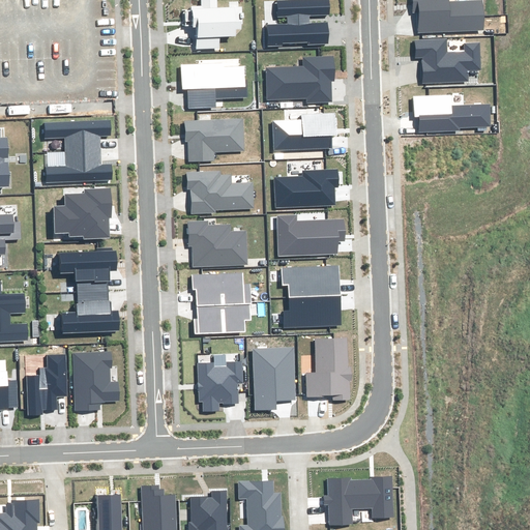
[(201,0),(202,6),(192,7),(193,26),(196,26),(197,50),(219,48),(219,37),(234,36),(234,28),(241,28),(240,7),(217,8),(216,0),(201,0)]
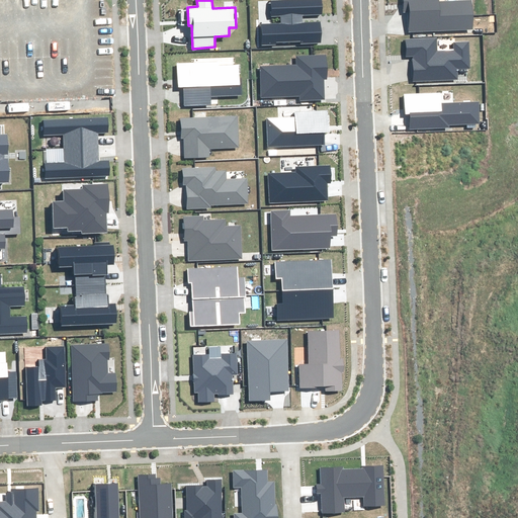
[(261,25),(262,44),(300,41),(300,44),(321,42),(319,22),(303,23),(303,14),(322,13),(321,0),(303,0),(272,2),(273,16),(281,15),(281,23),(261,25)]
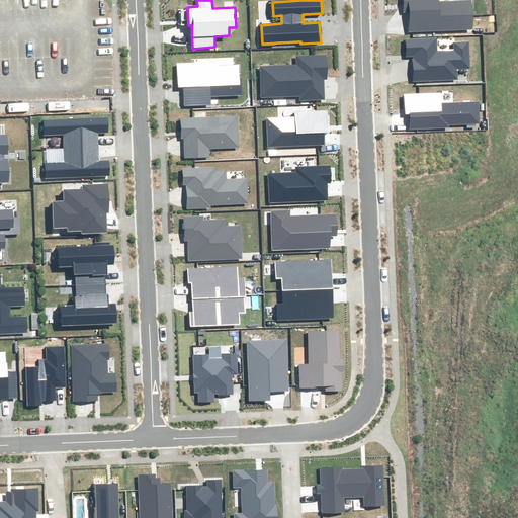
[(438,0),(403,0),(404,12),(409,11),(409,30),(472,28),(471,1),(438,2),(438,0)]
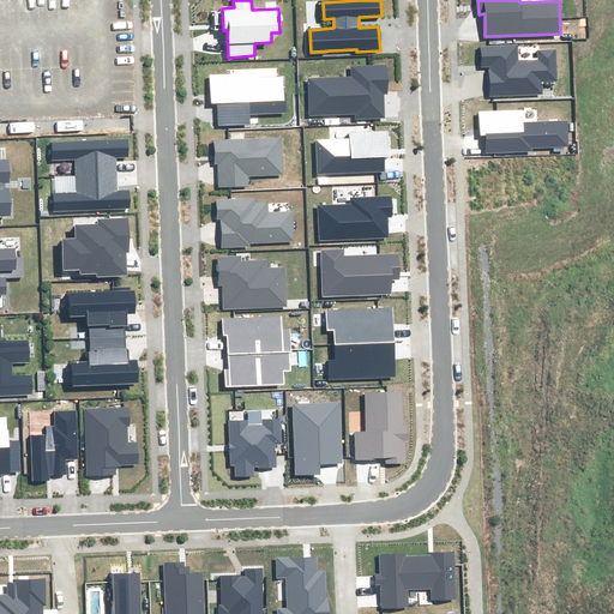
[(491,95),(542,94),(541,80),(557,80),(555,50),(537,50),(537,61),(518,61),(517,46),(482,47),(482,66),(491,66),(491,95)]
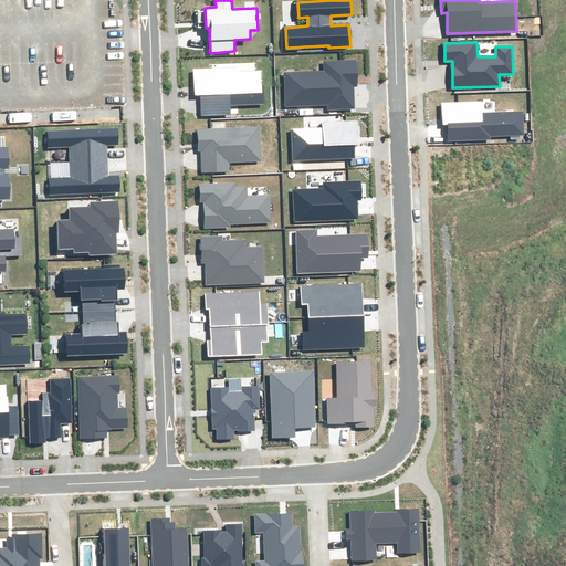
[(358,87),(356,60),(324,62),(325,71),(284,74),(285,106),(328,104),(329,109),(354,107),(353,87),(358,87)]
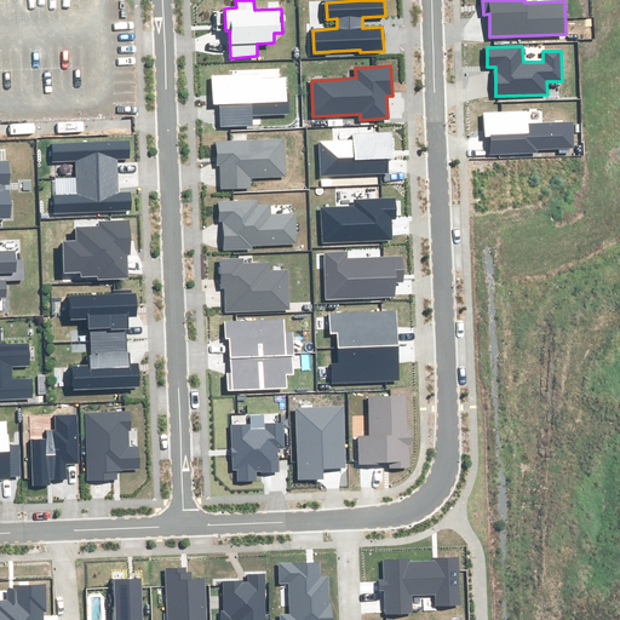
[(260,74),(213,76),(214,104),(220,103),(222,125),(252,124),(252,116),(287,114),(285,78),(260,79),(260,74)]
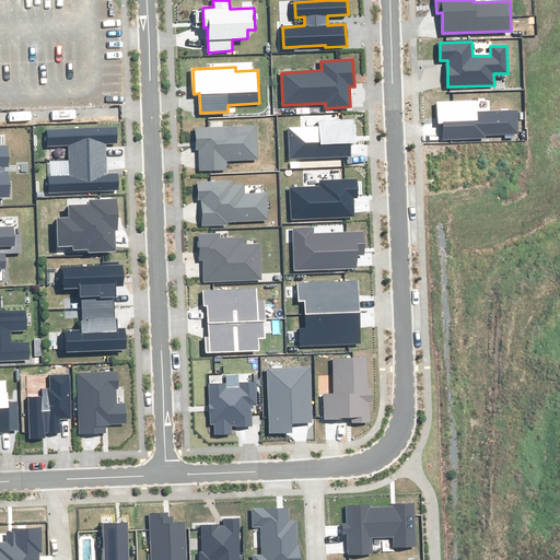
[(443,124),(443,139),(486,138),(486,135),(517,133),(517,111),(477,112),(476,101),(438,102),(439,124),(443,124)]
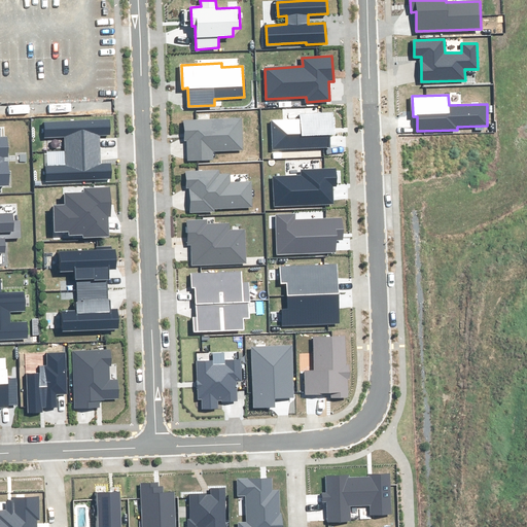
[(301,119),(272,120),(273,150),(329,147),(328,135),(335,134),(334,112),(301,114),(301,119)]
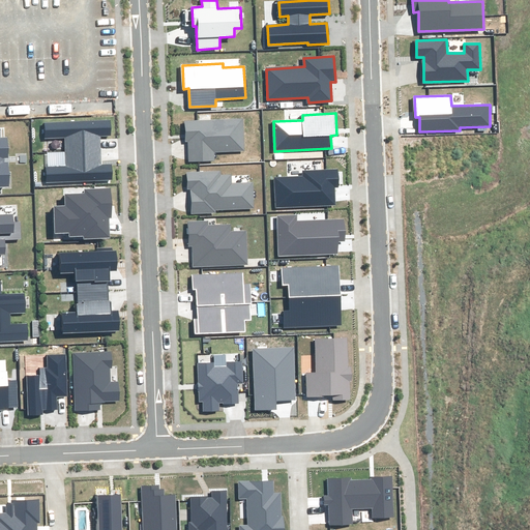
[(109,119),(45,123),(46,138),(65,137),(66,167),(48,168),(48,182),(112,179),(111,165),(100,166),(99,136),(110,136),(109,119)]
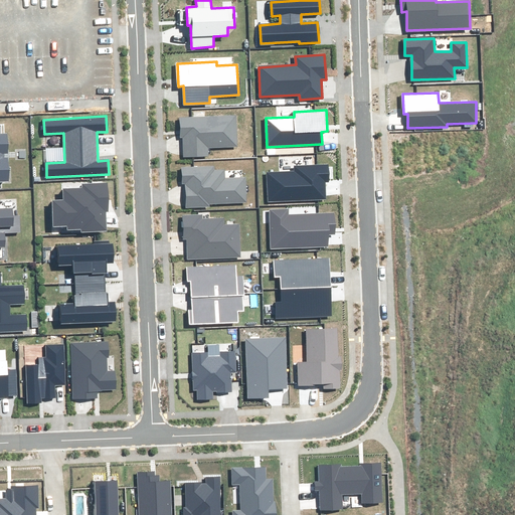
[(235,116),(180,119),(181,137),(183,137),(184,157),(209,155),(208,148),(236,146),(235,116)]
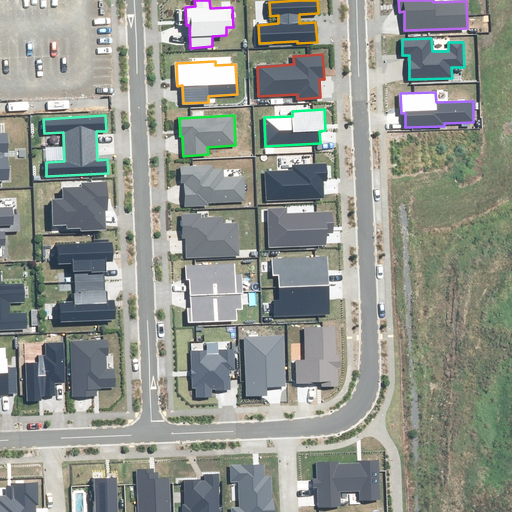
[(7,133),(0,133),(0,180),(9,180),(7,133)]
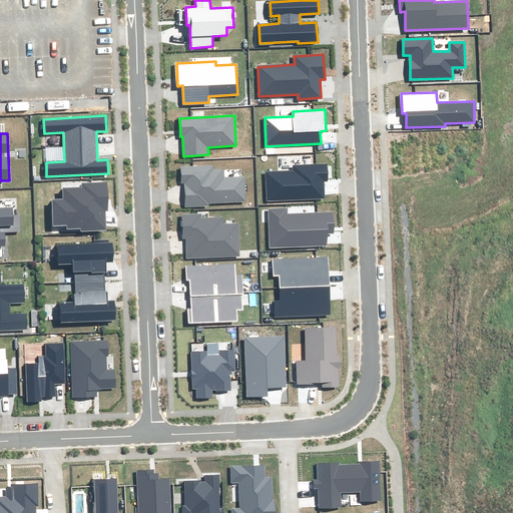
[(267,173),(268,201),(325,198),(324,181),(328,181),(327,164),(294,165),(294,171),(267,173)]
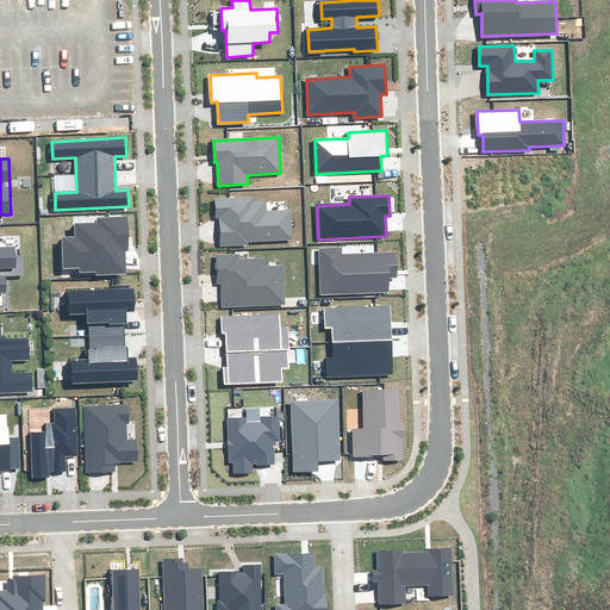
[(255,197),(216,199),(217,217),(221,217),(222,246),(248,244),(248,242),(292,240),(291,211),(266,212),(266,201),(255,201),(255,197)]
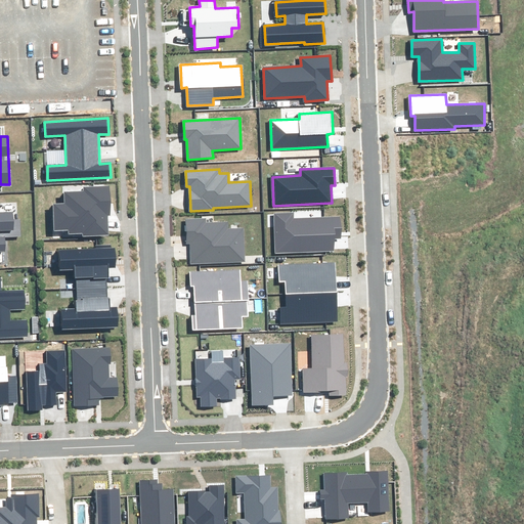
[(66,204),(54,205),(55,230),(70,229),(70,233),(82,233),(83,236),(108,235),(106,215),(111,214),(110,186),(85,188),(85,192),(64,193),(66,204)]
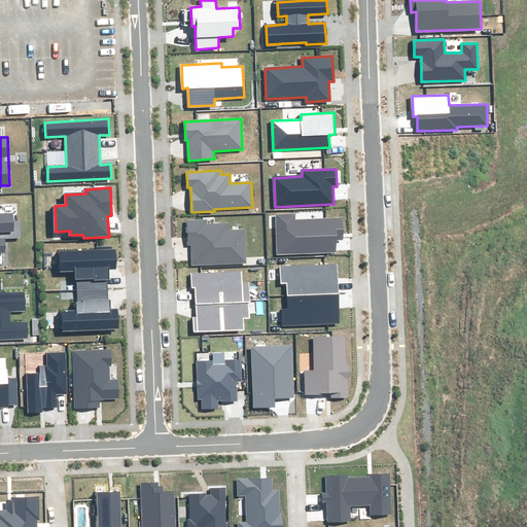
[(11,213),(0,213),(0,252),(5,252),(4,239),(21,238),(20,221),(11,222),(11,213)]
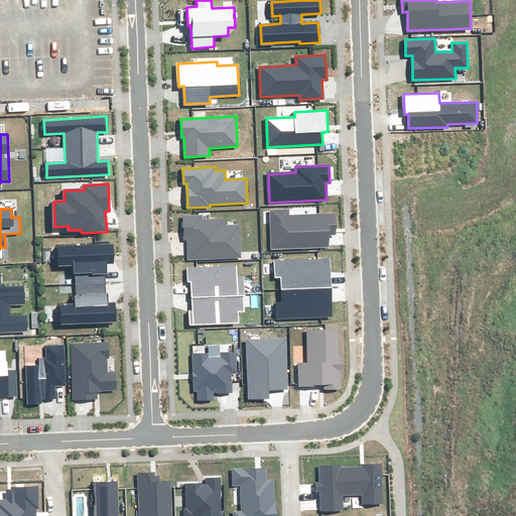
[(336,235),(335,214),(289,216),(289,210),(269,211),(271,249),(330,246),(329,235),(336,235)]
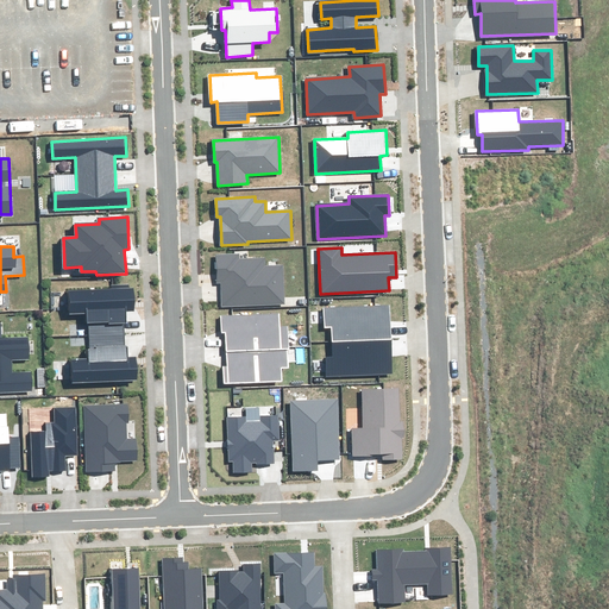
[(239,255),(217,256),(220,306),(283,303),(282,267),(267,267),(265,258),(239,259),(239,255)]
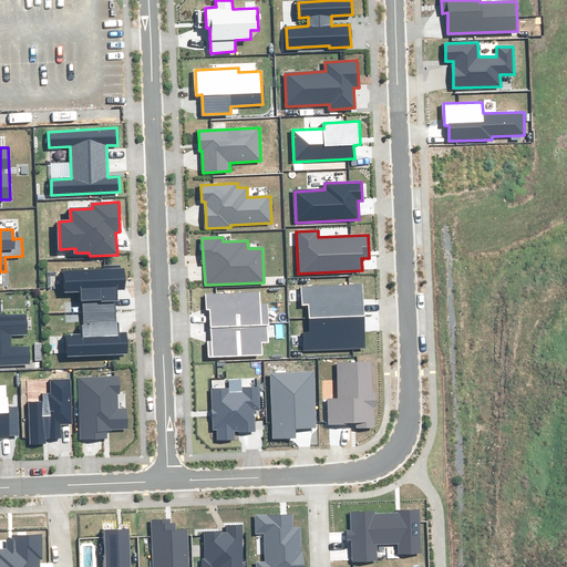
[(83,313),(115,311),(115,301),(117,300),(116,290),(125,290),(124,268),(64,270),(65,292),(82,291),(83,313)]
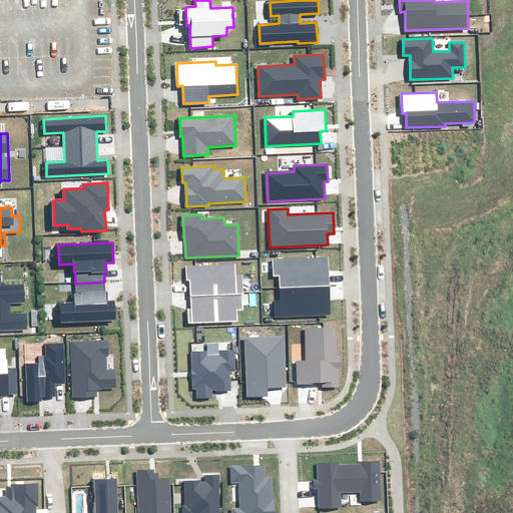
[(280,289),(329,286),(327,257),(273,260),(274,276),(279,276),(280,289)]
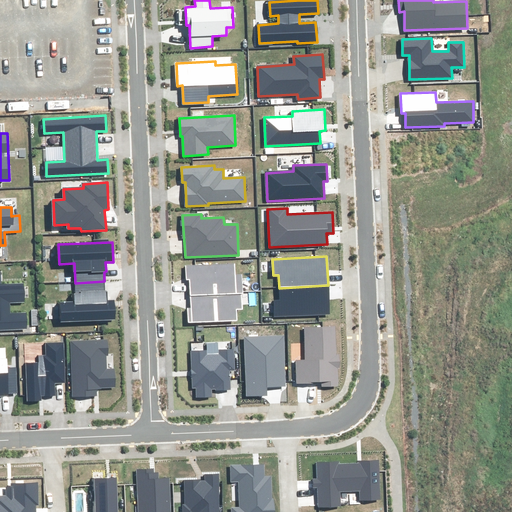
[(234,263),(186,266),(187,279),(190,279),(191,296),(242,294),(241,274),(235,274),(234,263)]
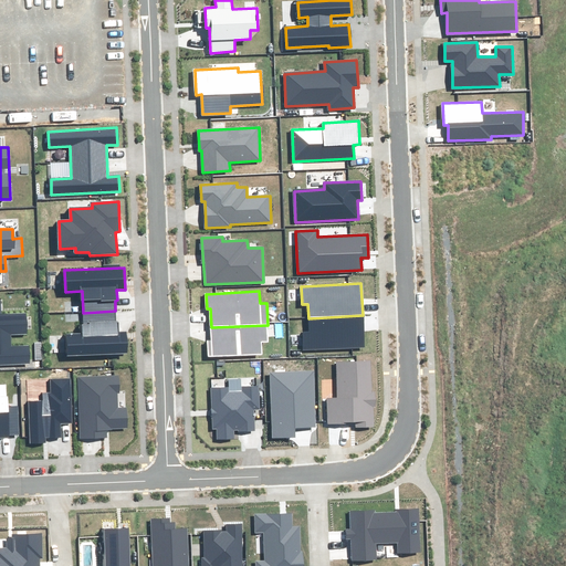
[(0,364),(29,363),(28,346),(10,347),(10,334),(27,333),(25,300),(0,300),(0,364)]
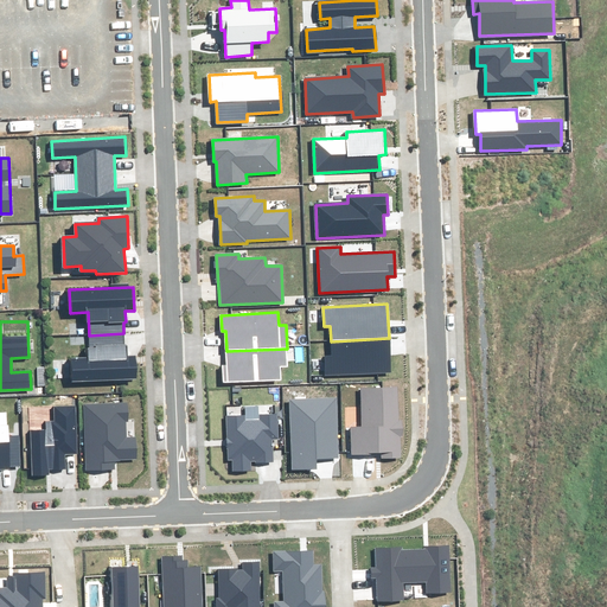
[(125,358),(123,333),(89,336),(90,358),(71,359),(72,382),(136,378),(135,357),(125,358)]
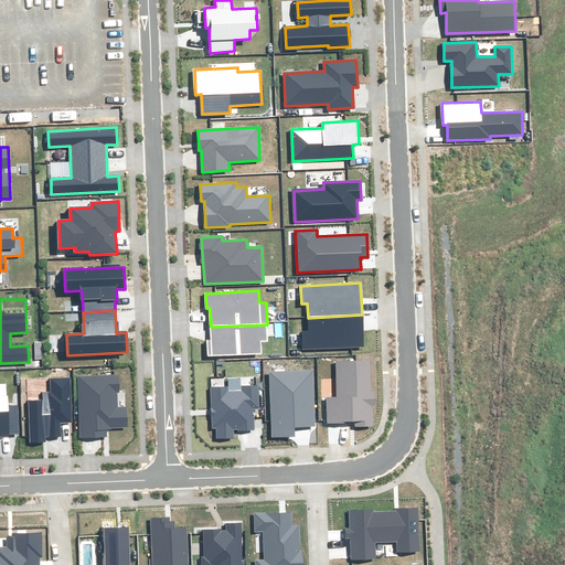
[(302,333),(302,350),(363,347),(362,315),(308,318),(309,332),(302,333)]
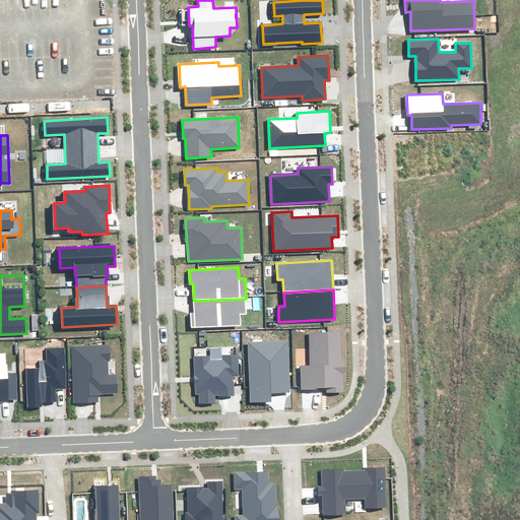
[(246,299),(194,301),(194,313),(190,313),(191,328),(241,326),(240,314),(247,314),(246,299)]
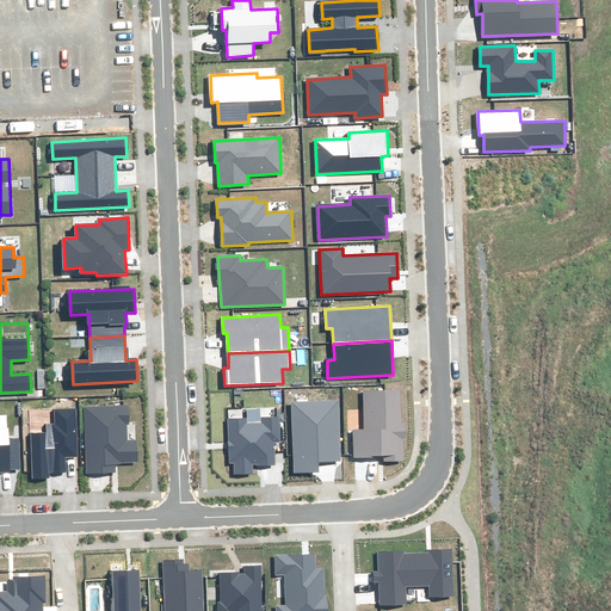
[(402,424),(400,390),(362,393),(364,430),(353,431),(355,457),(384,456),(386,461),(403,460),(402,439),(406,439),(405,423),(402,424)]
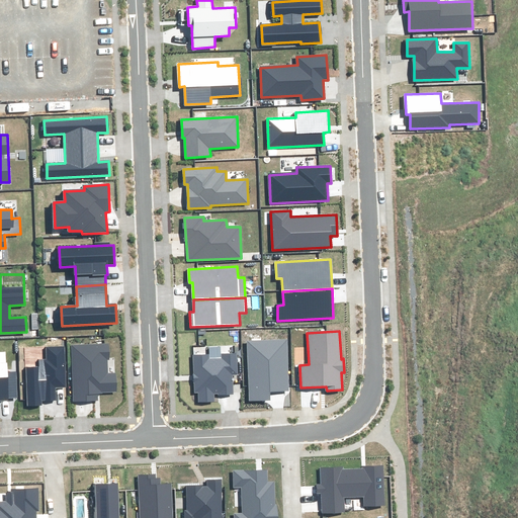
[(289,391),(286,340),(247,342),(250,401),(269,400),(269,392),(289,391)]
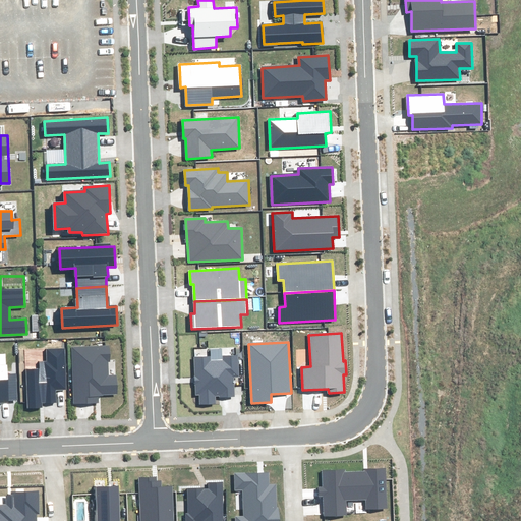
[(109,346),(71,348),(74,404),(99,402),(98,395),(117,394),(116,375),(108,375),(108,362),(110,362),(109,346)]
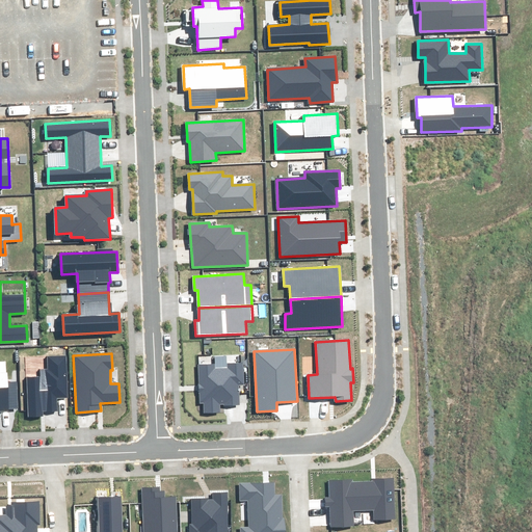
[(26,378),(28,417),(43,416),(43,411),(57,410),(56,398),(68,398),(65,356),(48,357),(48,371),(41,371),(41,378),(26,378)]
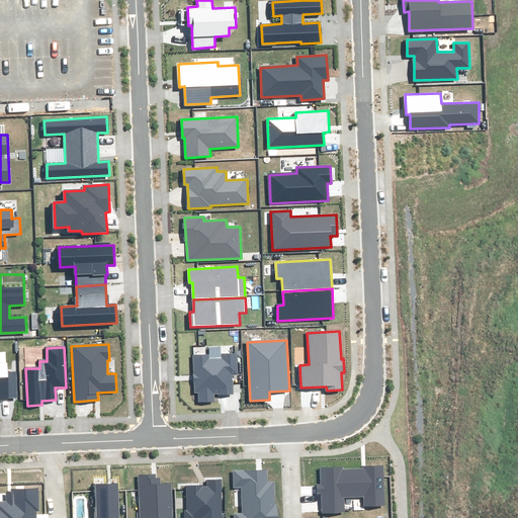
[(209,354),(193,355),(195,393),(198,393),(199,402),(213,401),(213,395),(233,394),(232,375),(237,374),(236,353),(220,354),(220,348),(208,348),(209,354)]
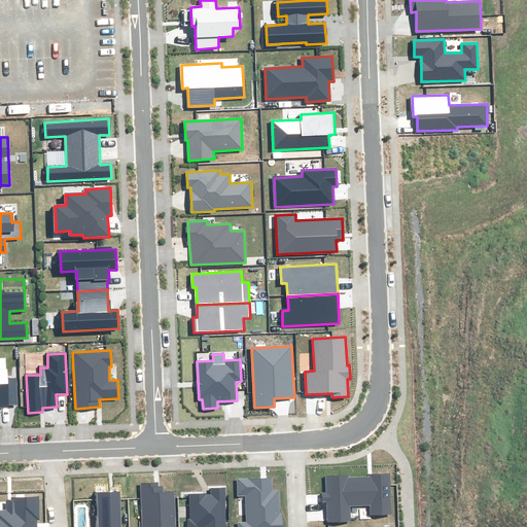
[(6,378),(5,358),(0,358),(0,406),(16,406),(15,378),(6,378)]
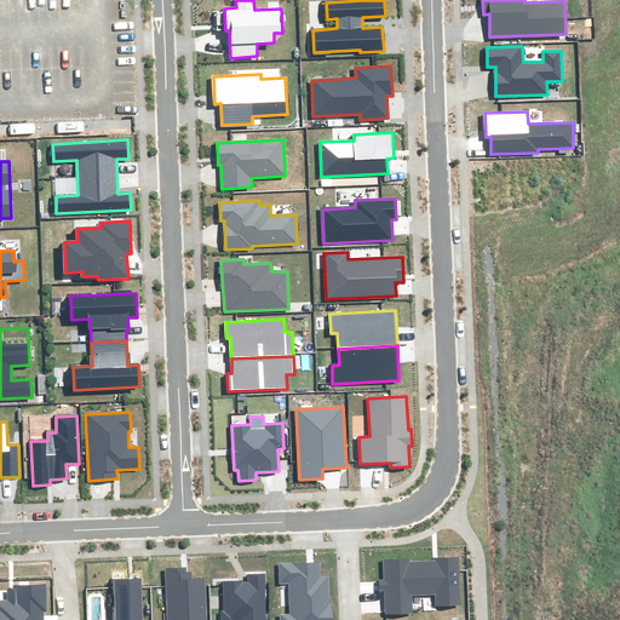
[(409,558),(383,560),(385,614),(413,613),(412,595),(435,593),(435,606),(460,604),(458,557),(435,558),(435,562),(411,563),(409,558)]
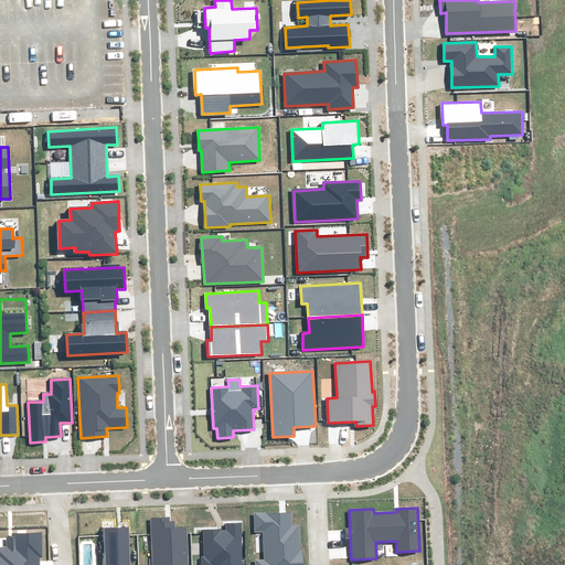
[(291,513),(254,515),(255,532),(263,531),(265,561),(256,561),(256,564),(301,564),(301,551),(300,551),(299,526),(292,526),(291,513)]
